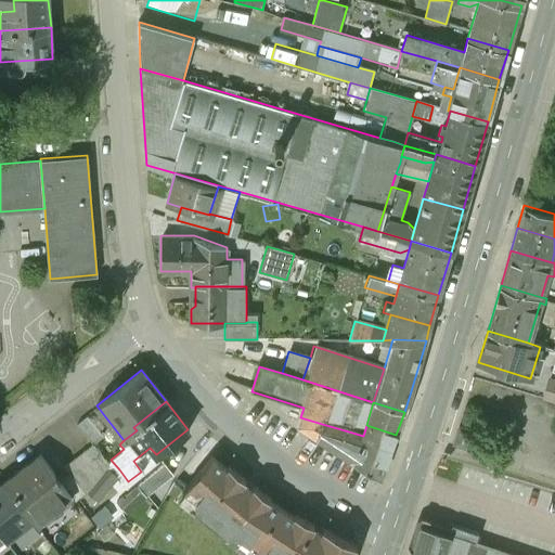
[(75,425),(91,443),(101,435),(86,416),(75,425)]
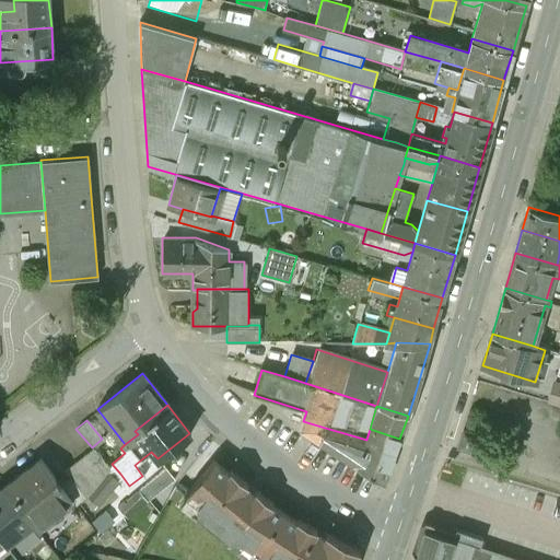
[(357,469),(366,440),(348,434),(325,428),(303,421),(301,430),(357,469)]
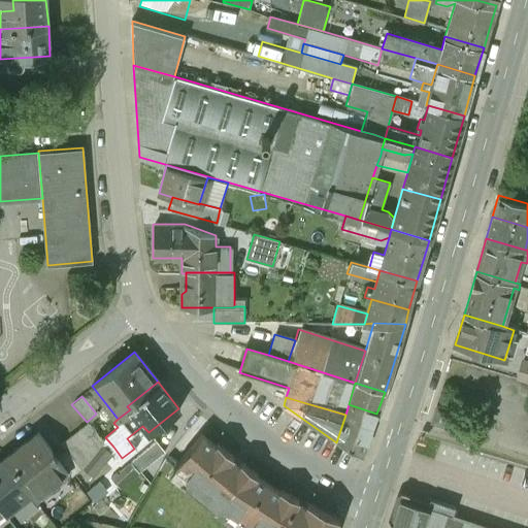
[(361,457),(376,414),(349,404),(345,415),(336,442),(361,457)]
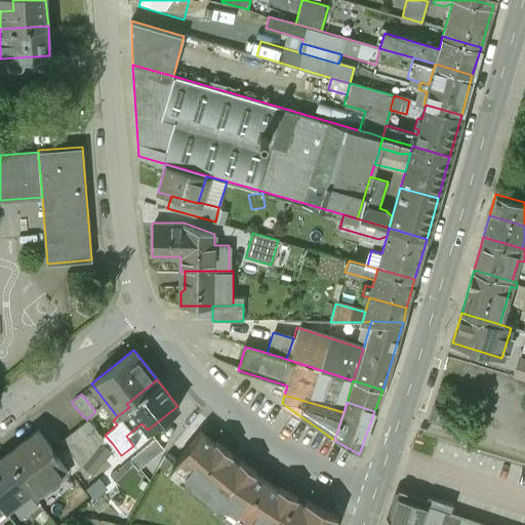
[(434,406),(429,421),(443,426),(447,410),(434,406)]
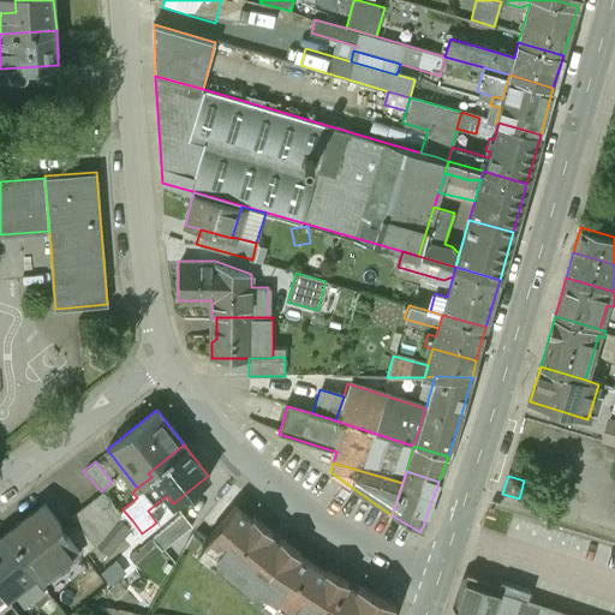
[(101,491),(72,515),(78,523),(96,544),(97,543),(96,542),(119,513),(101,491)]
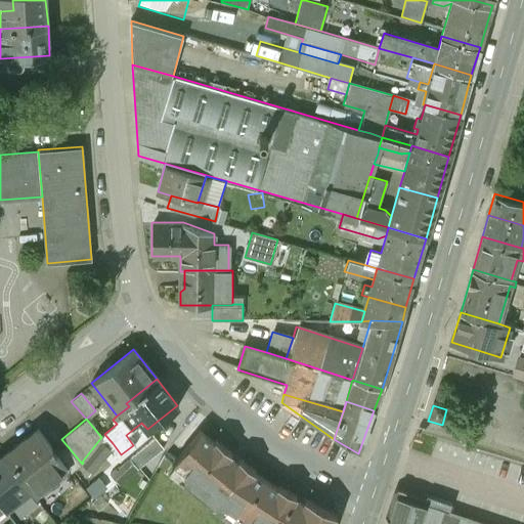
[(37,428),(2,455),(29,488),(34,495),(67,469),(69,468),(56,453),(37,428)]
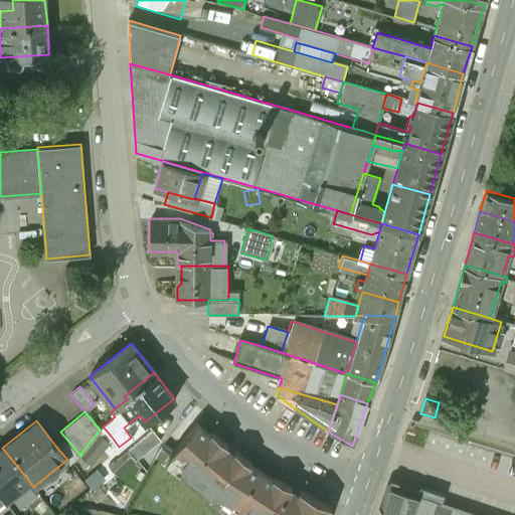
[(220,499),(236,509),(260,475),(248,468),(249,467),(233,453),(231,455),(225,450),(226,448),(209,434),(208,435),(195,424),(169,457),(179,466),(180,474),(210,498),(220,499)]
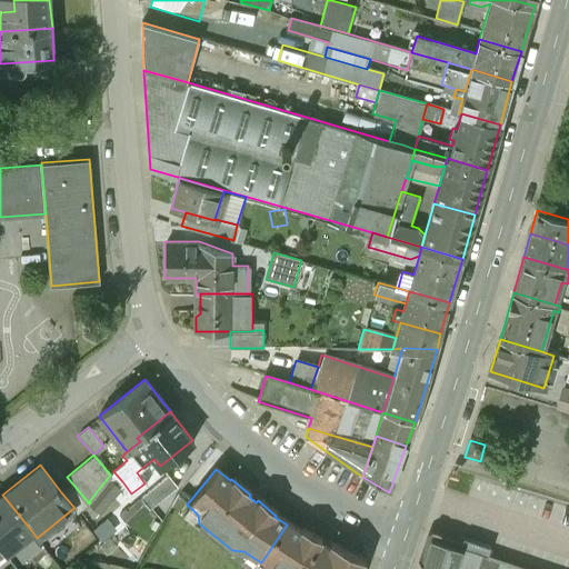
[(110,475),(89,501),(90,502),(95,508),(122,481),(113,471),(110,475)]
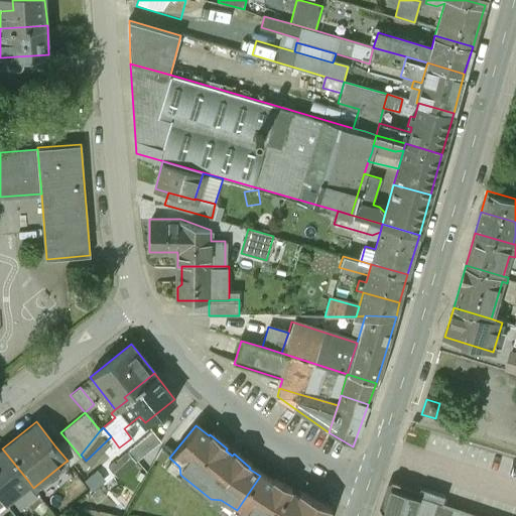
[(152,430),(127,450),(135,461),(160,440),(152,430)]
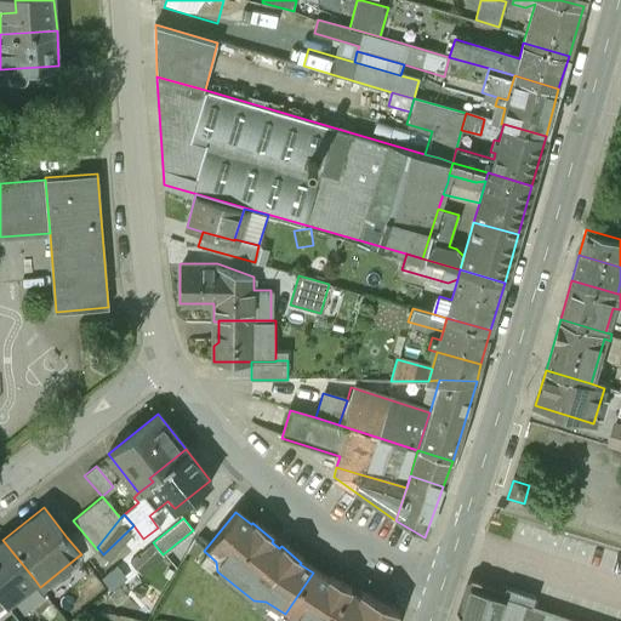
[(83,560),(97,550),(79,528),(67,537),(81,554),(79,556),(83,560)]
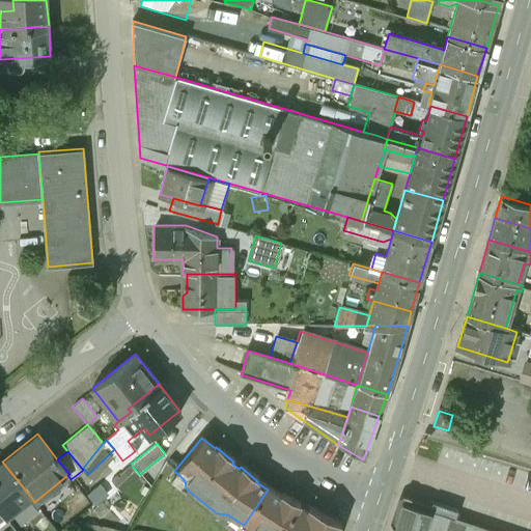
[(0,510),(2,513),(3,515),(29,495),(2,462),(0,463),(0,510)]
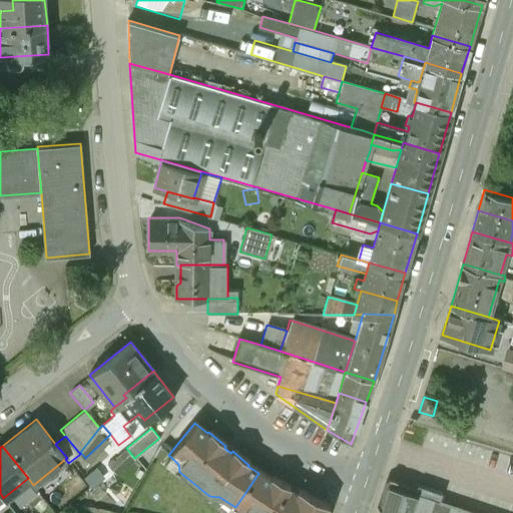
[(126,448),(107,463),(116,473),(134,458),(126,448)]
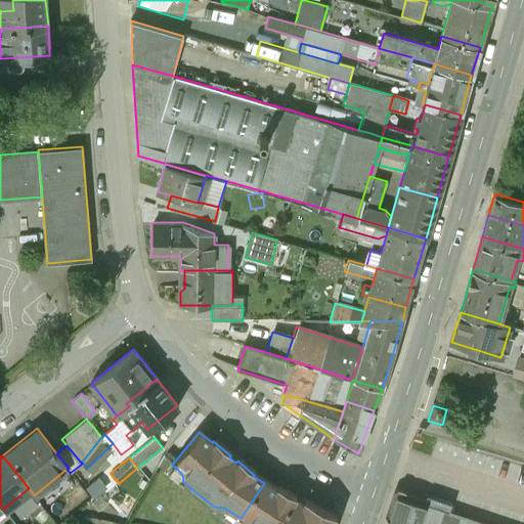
[(98,477),(85,487),(94,498),(107,487),(98,477)]
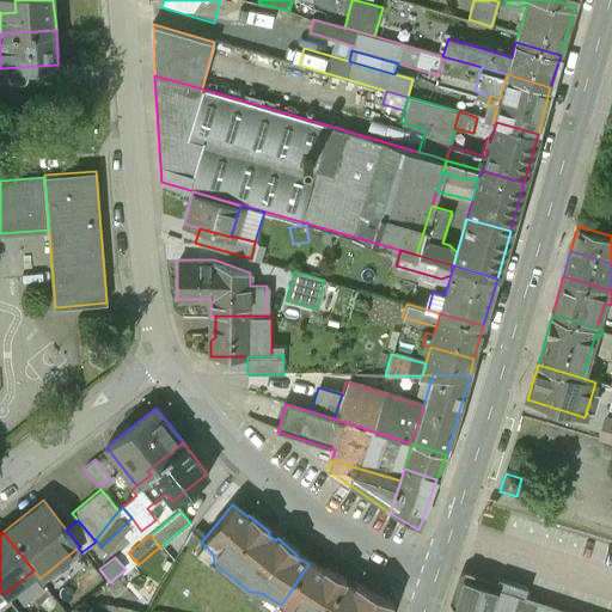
[(322,573),(308,564),(281,605),(292,611),(390,611),(392,606),(353,586),(352,588),(343,585),(346,581),(323,570),(322,573)]
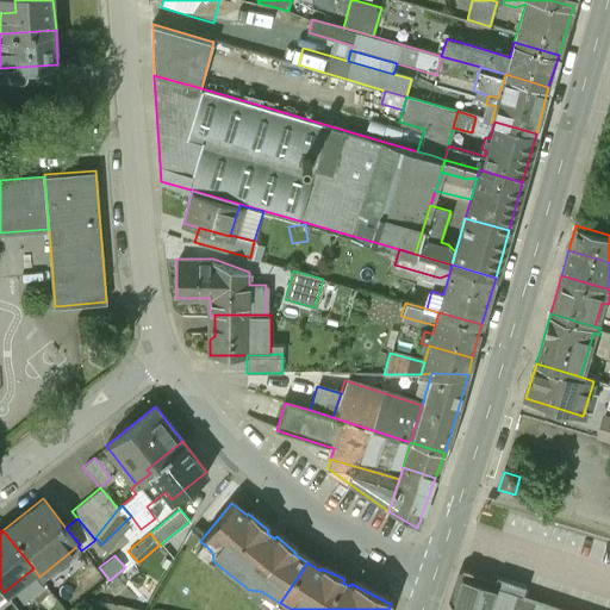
[(559,609),(462,578),(453,609),(559,609)]
